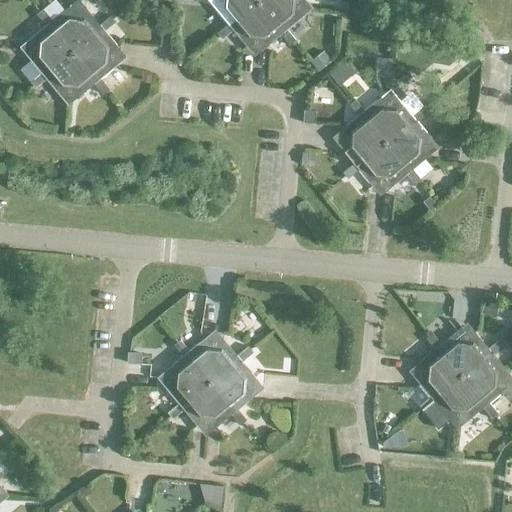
[(259,4),(216,0),(213,0),(213,9),(227,25),(216,34),(218,37),(259,4)]
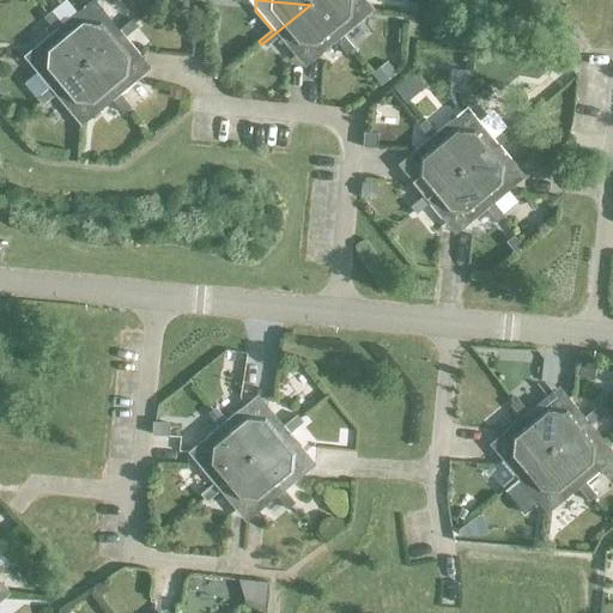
[(315,0),(310,5),(363,10),(363,0),(315,0)]
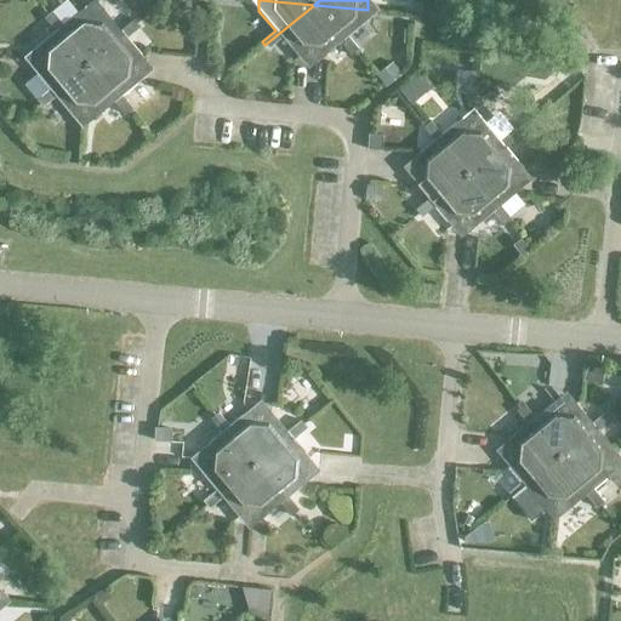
[(314,5),(265,45),(268,49),(281,38),(298,58),(308,60),(314,5)]
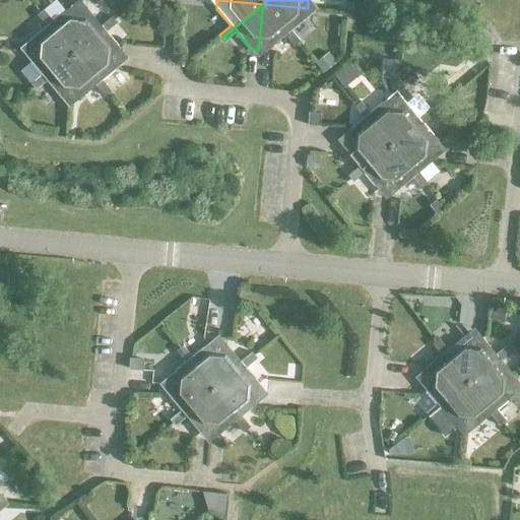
[(263,4),(258,50),(267,50),(284,37),(294,47),(297,45),(263,4)]
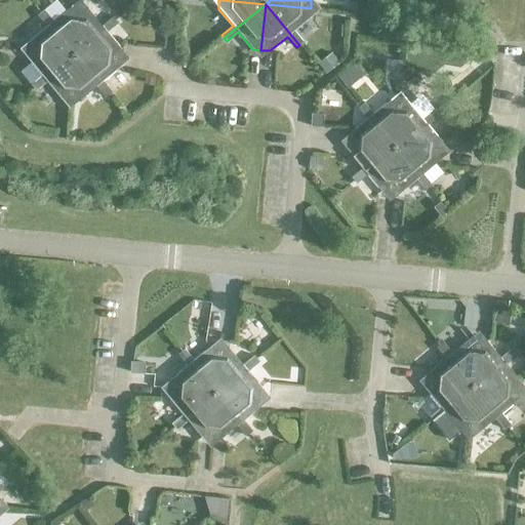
[(311,8),(266,4),(299,45),(303,42),(293,31),(310,17),(311,8)]
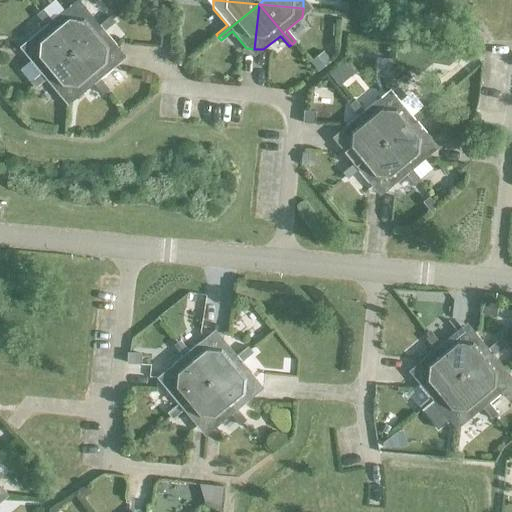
[(42,10),(39,13),(72,53),(76,8),(68,7),(51,21),(42,10)]
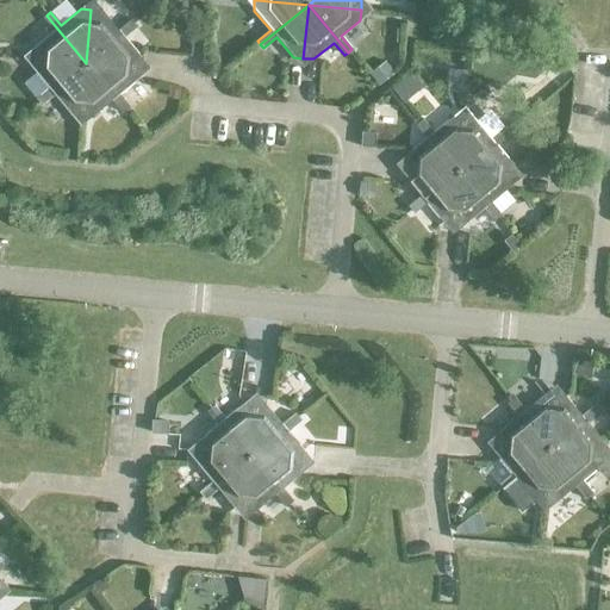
[(91,10),(86,63),(134,24),(131,20),(118,31),(101,11),(91,10)]
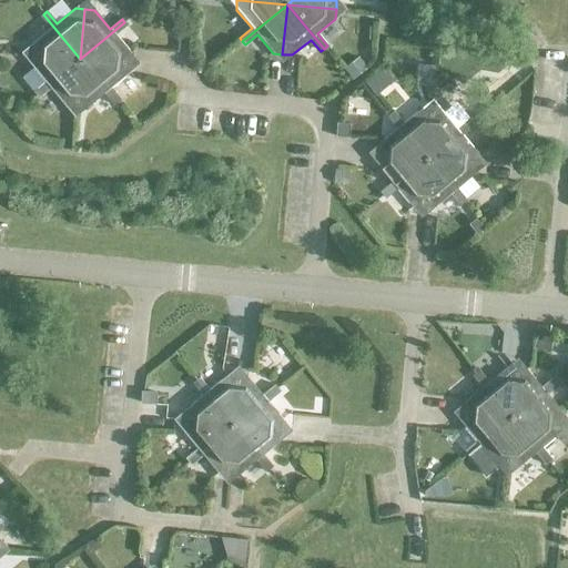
[(31,44),(30,54),(80,59),(43,14),(40,17),(50,29),(31,44)]
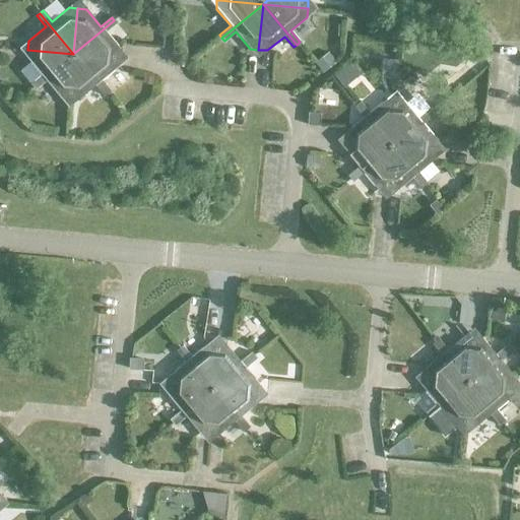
[(114,20),(73,54),(119,58),(120,49),(106,33),(117,23),(114,20)]
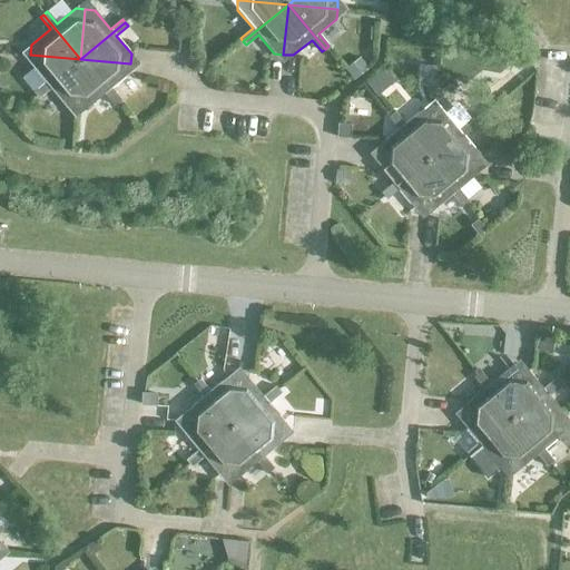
[(30,55),(30,64),(45,82),(33,92),(36,96),(80,59),(30,55)]
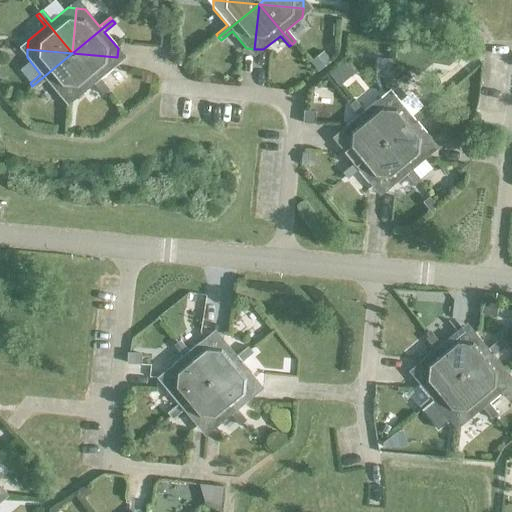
[(322,52),(310,62),(317,72),(330,62),(322,52)]
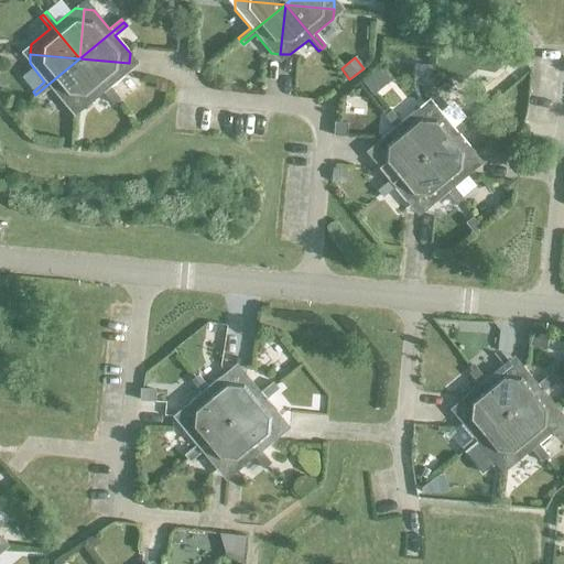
[(79,58),(35,95),(39,98),(50,88),(65,107),(75,108),(79,58)]
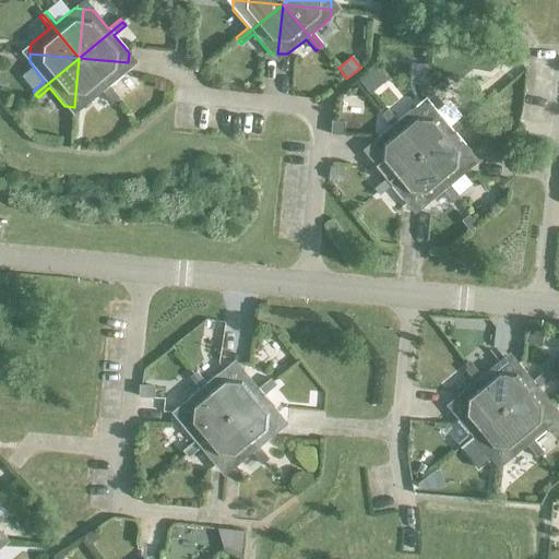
[(79,58),(74,107),(84,107),(102,93),(111,105),(115,102),(79,58)]
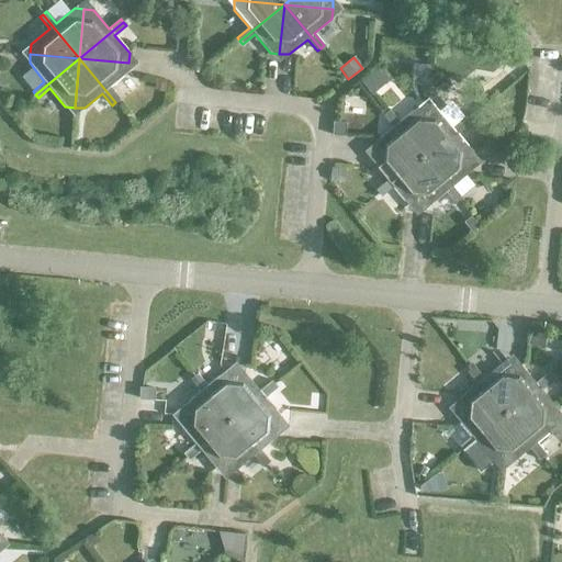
[(128,63),(79,58),(115,102),(119,100),(109,88),(127,72),(128,63)]
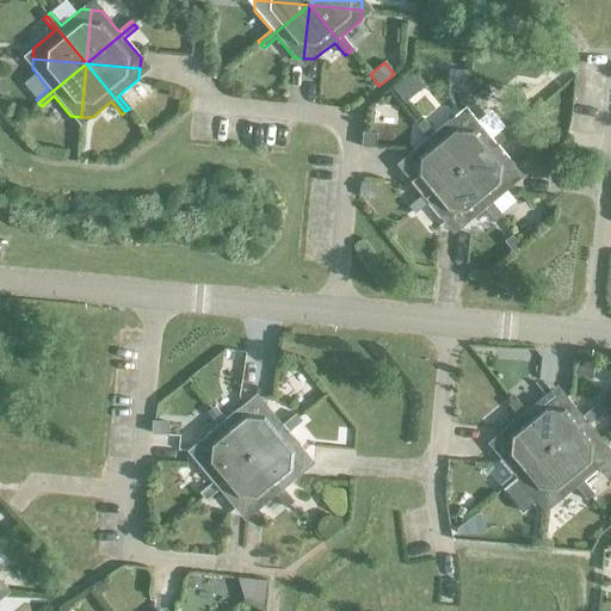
[(450,69),(448,91),(464,92),(467,71),(450,69)]
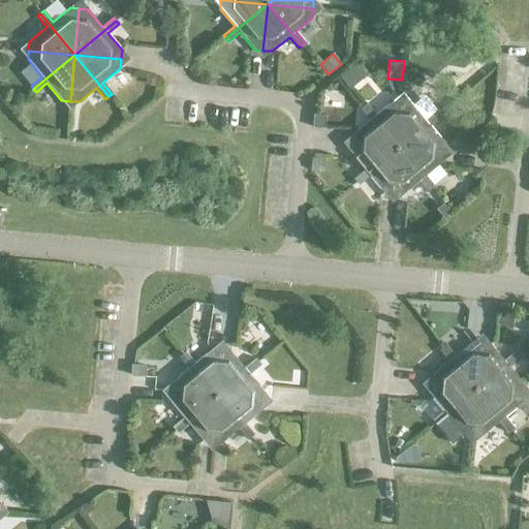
[(147,74),(144,86),(154,88),(156,78),(147,74)]
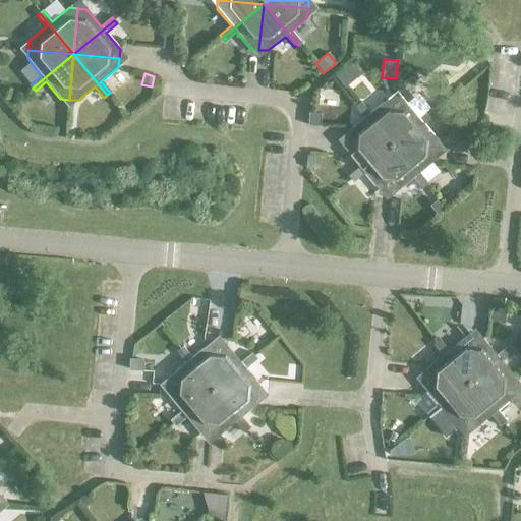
[(392,146),(396,101),(387,100),(369,114),(360,103),(357,105),(392,146)]
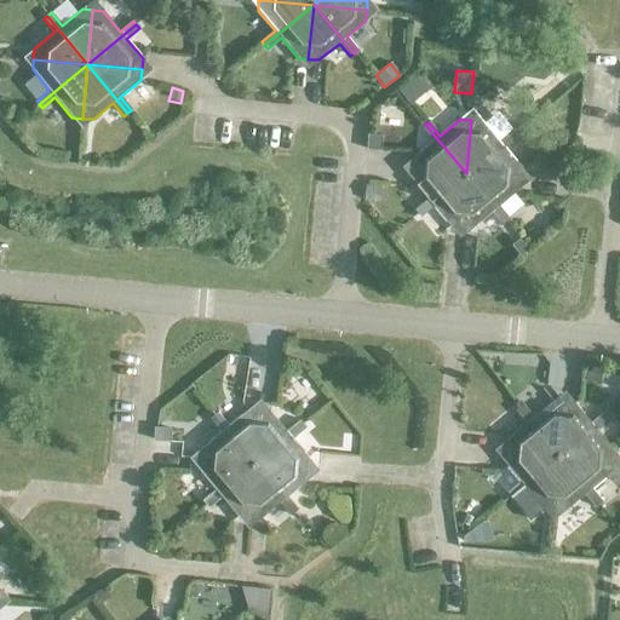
[(482,120),(471,120),(466,173),(515,133),(511,130),(498,141),(482,120)]
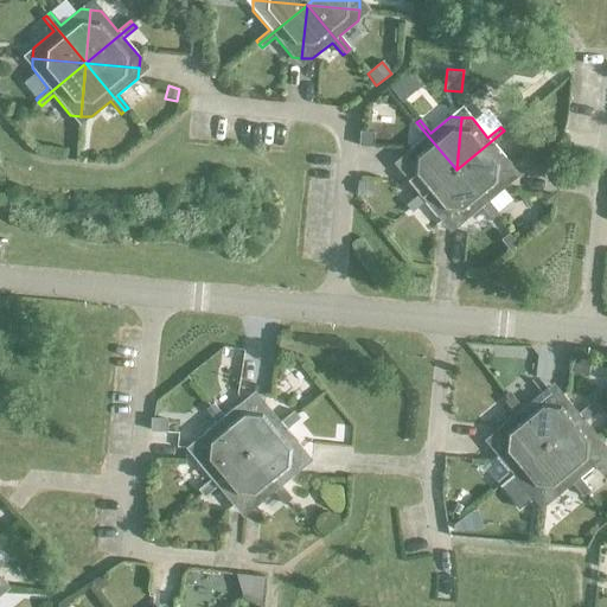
[(404,154),(403,165),(457,170),(416,122),(413,126),(423,139),(404,154)]
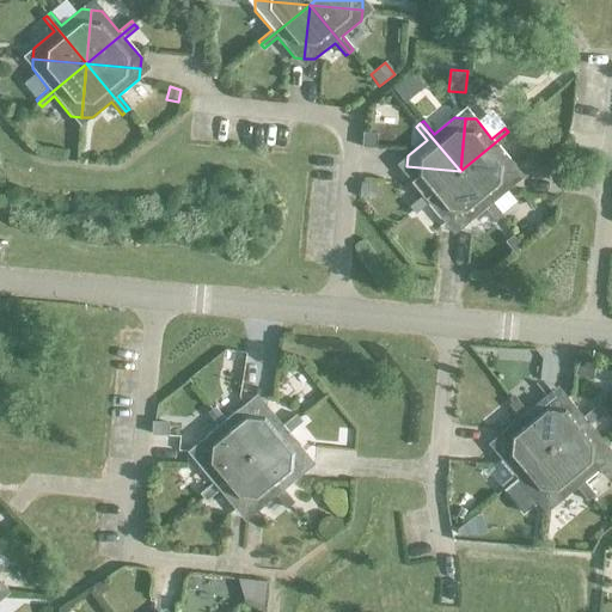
[(510,135),(508,132),(460,171),(513,176),(514,166),(497,146),(510,135)]
